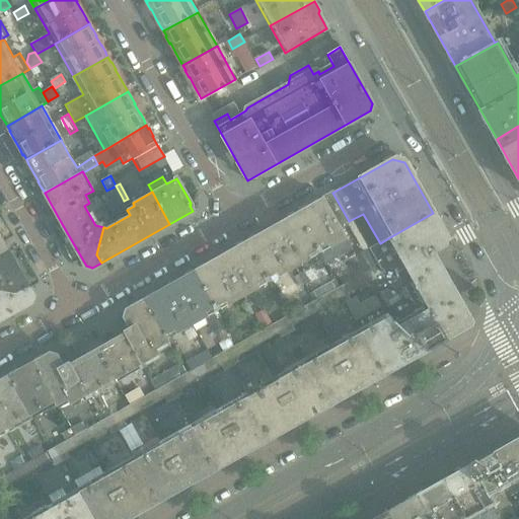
[(349,221),(332,193),(323,198),(321,199),(345,240),(347,238),(340,227),(349,221)]
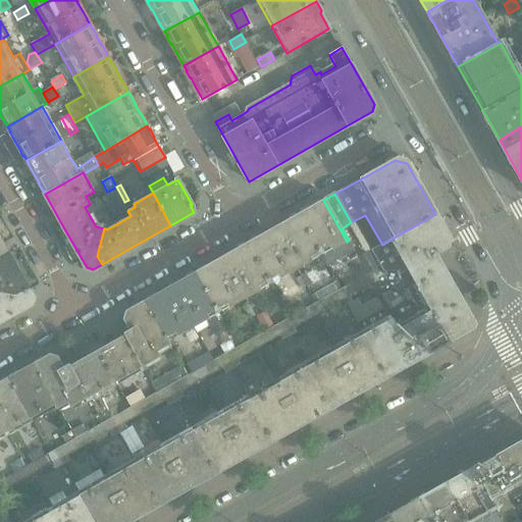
[(347,242),(323,200),(300,213),(322,255),(347,242)]
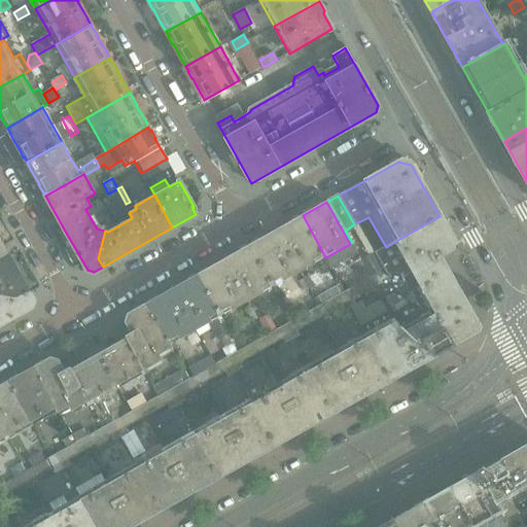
[(274,286),(325,257),(303,215),(251,245),(274,286)]
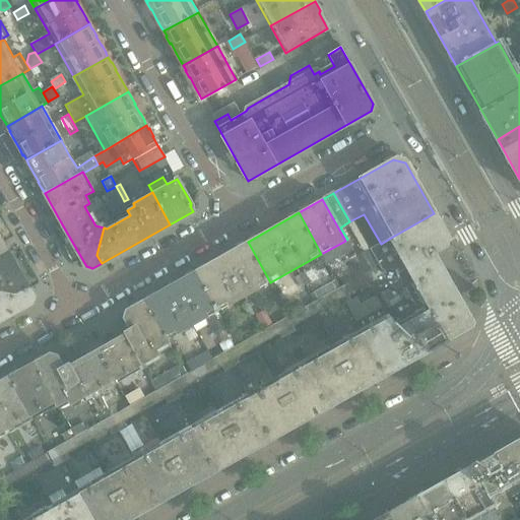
[(461,301),(441,265),(440,265),(433,252),(445,245),(447,237),(434,213),(389,239),(406,270),(398,274),(414,304),(434,309),(437,316),(461,303),(460,301),(461,301)]
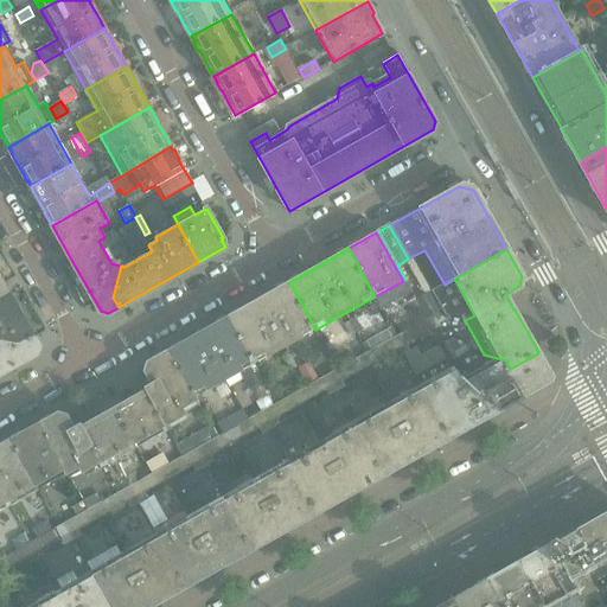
[(32,334),(0,276),(0,338),(18,343),(32,334)]
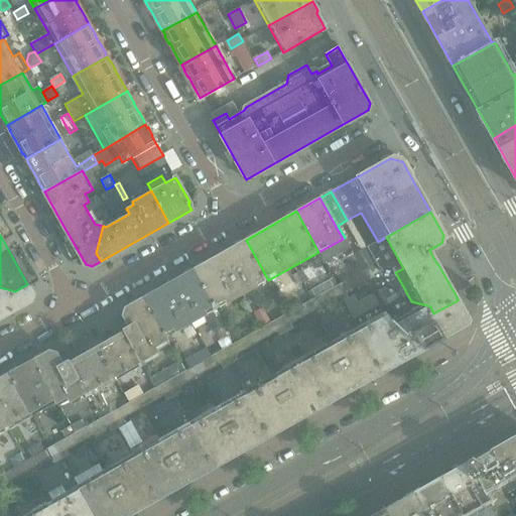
[(217,309),(268,280),(246,240),(195,268),(217,309)]
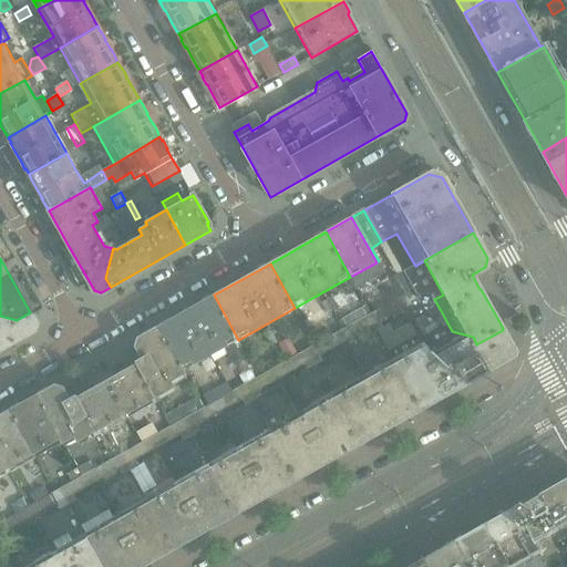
[(399,298),(390,281),(382,267),(374,271),(380,282),(379,284),(390,302),(399,298)]
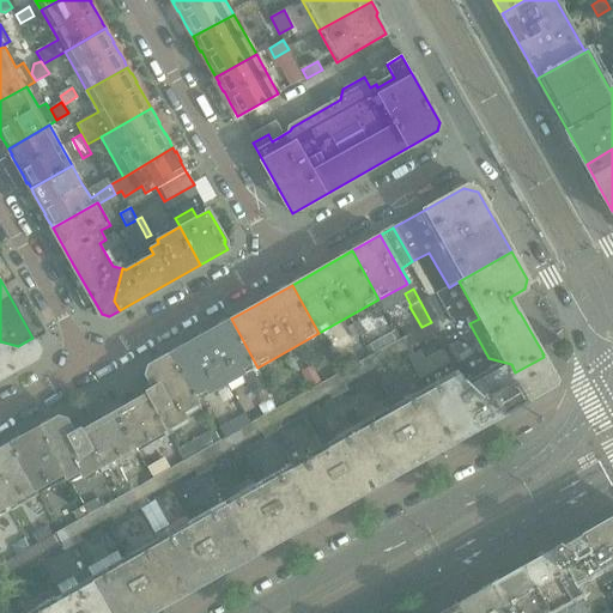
[(243,376),(258,368),(231,319),(170,353),(198,401),(228,384),(229,388),(246,380),(243,376)]
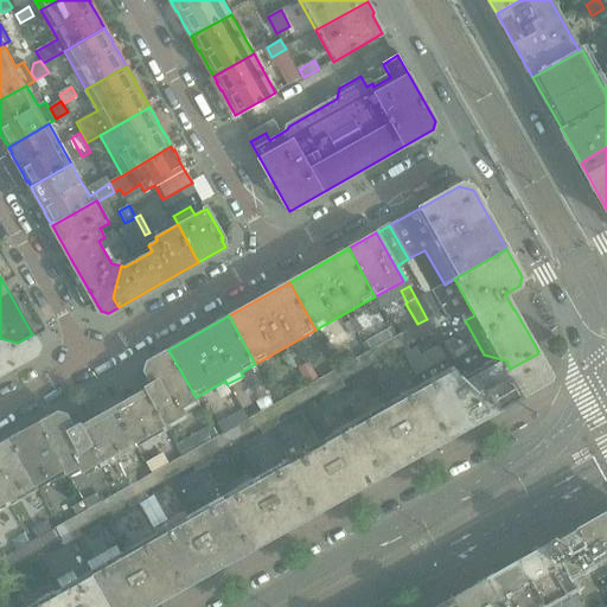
[(407,345),(439,327),(440,326),(434,315),(427,319),(417,324),(396,336),(393,338),(402,355),(410,350),(407,345)]
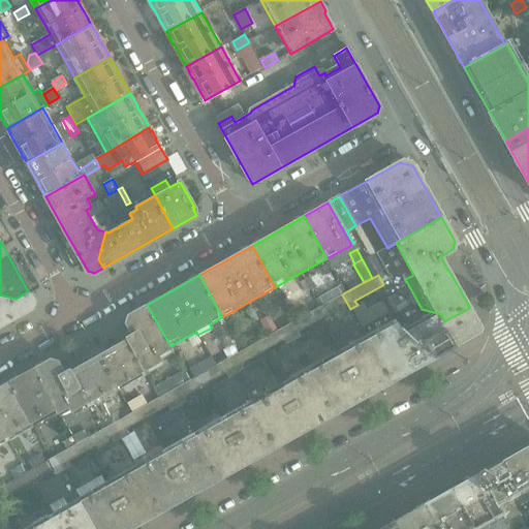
[(304,279),(300,282),(306,292),(310,289),(304,279)]
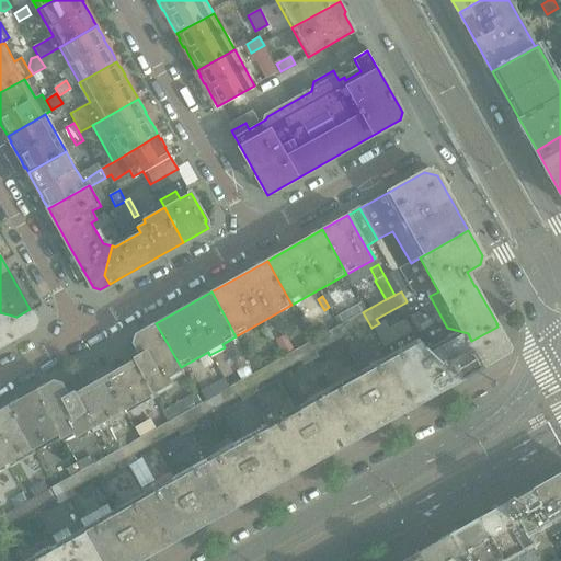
[(355,317),(363,312),(366,310),(362,302),(335,318),(340,325),(341,324),(348,320),(355,317)]
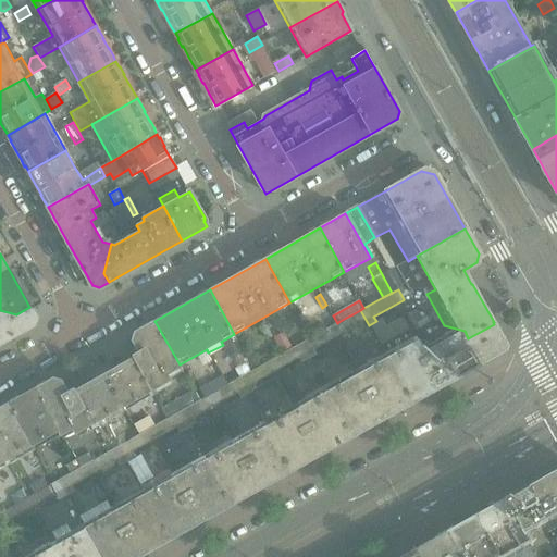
[(0,343),(34,324),(36,318),(29,307),(16,314),(0,310),(0,343)]
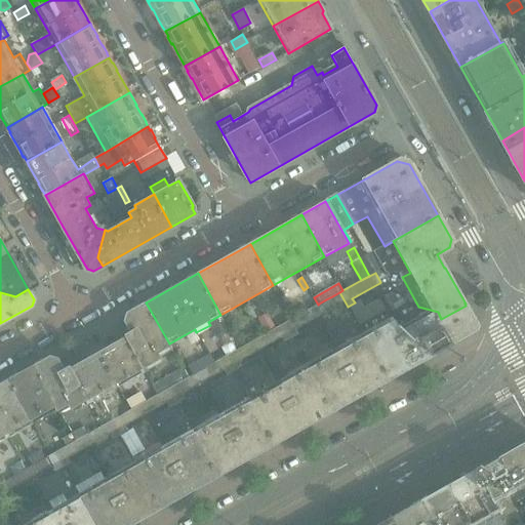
[(339,292),(332,296),(338,306),(340,311),(348,307),(339,292)]
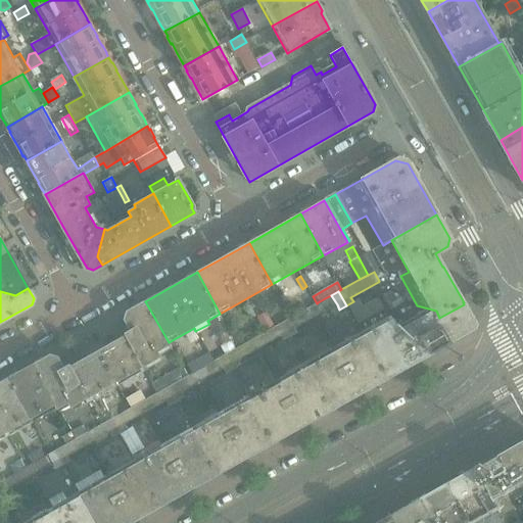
[(449,340),(471,328),(473,321),(464,304),(439,318),(436,311),(417,305),(391,321),(376,295),(371,292),(362,297),(367,306),(352,315),(364,336),(386,377),(449,341),(449,340)]
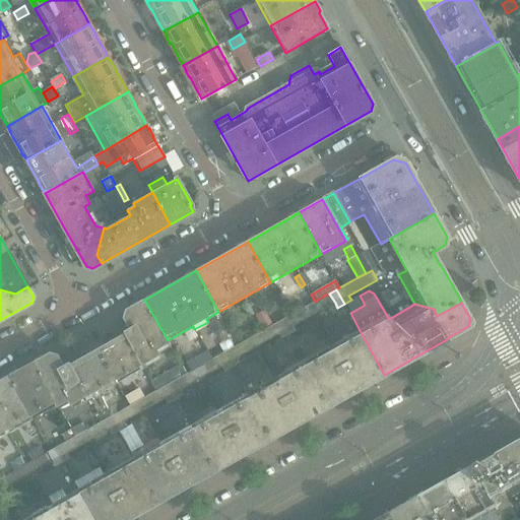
[(329,294),(323,297),(328,307),(335,303),(329,294)]
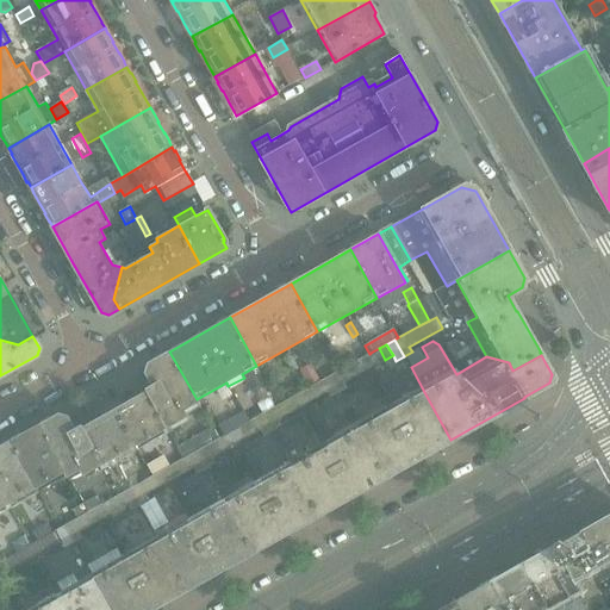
[(379,348),(371,353),(377,365),(385,360),(379,348)]
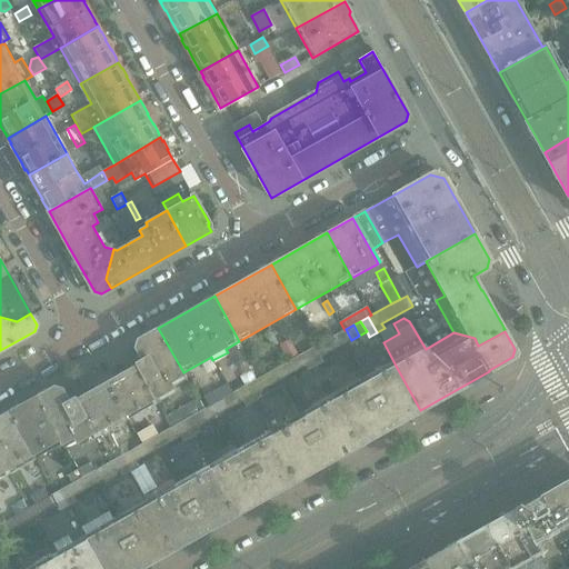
[(175,389),(171,385),(186,378),(183,372),(158,328),(138,339),(136,347),(143,361),(107,382),(125,417),(175,389)]
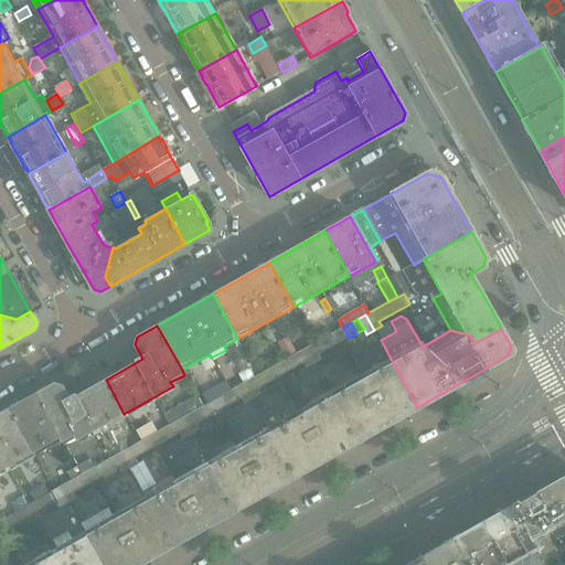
[(342,328),(337,331),(342,341),(349,338),(343,327),(342,328)]
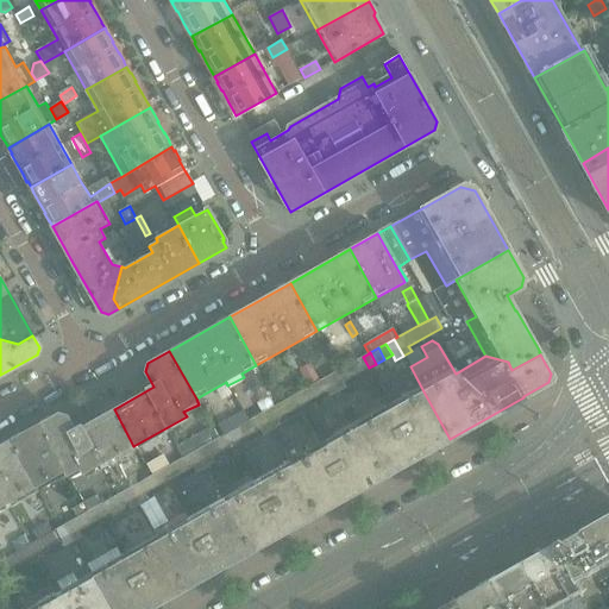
[(297,369),(290,357),(286,359),(293,371),(297,369)]
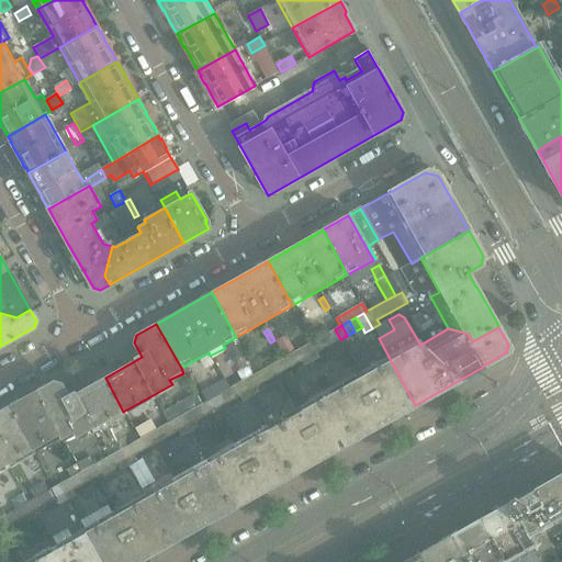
[(335,329),(326,334),(333,344),(340,339),(335,329)]
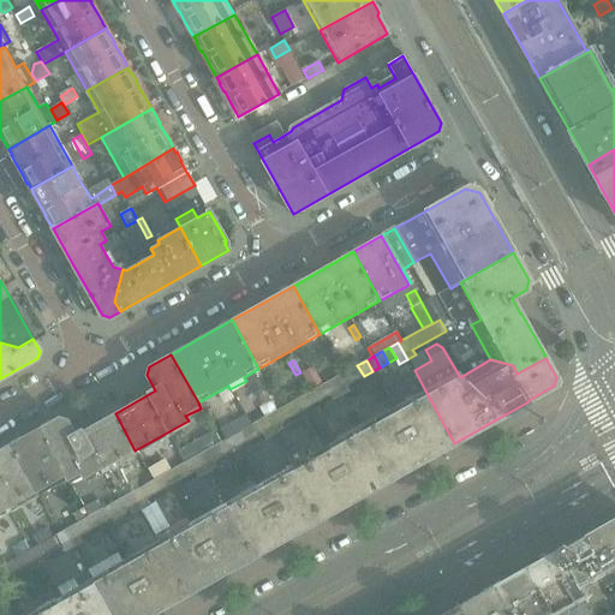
[(357,365),(348,370),(356,381),(364,376),(357,365)]
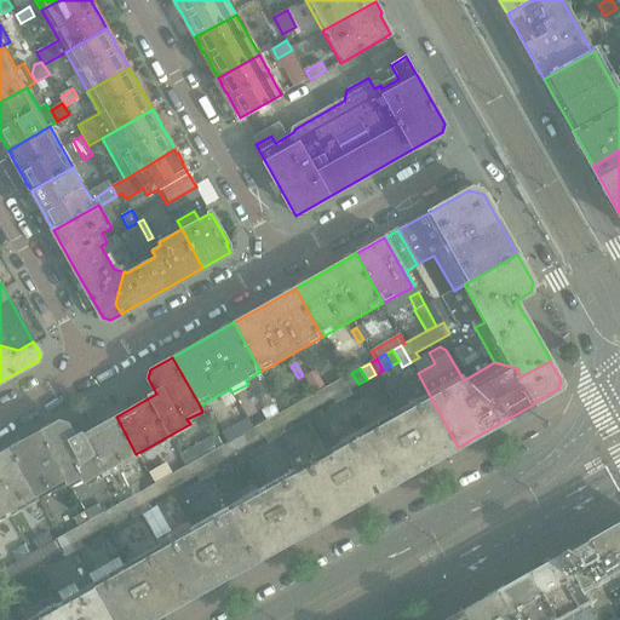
[(325,386),(315,371),(304,377),(313,392),(325,386)]
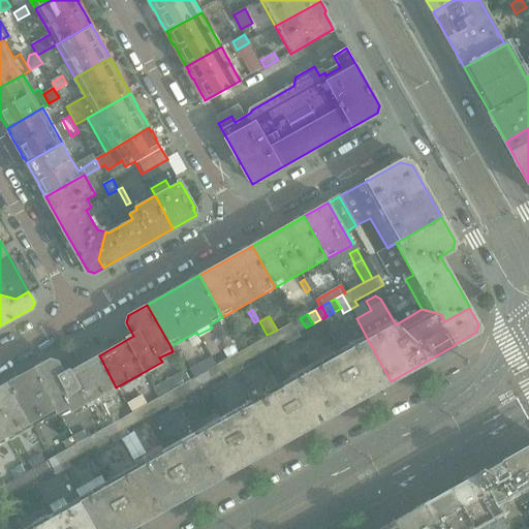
[(229,330),(222,318),(211,324),(218,337),(229,330)]
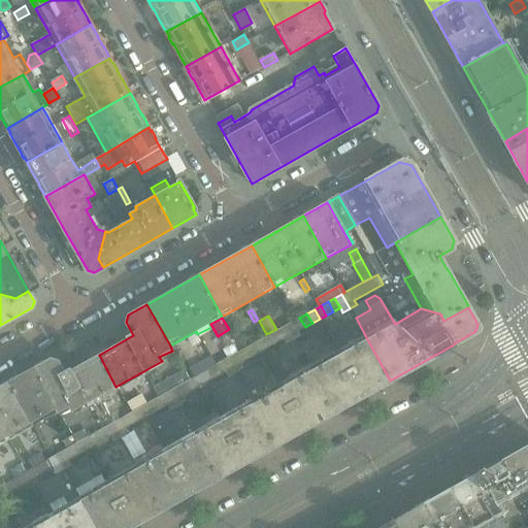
[(299,318),(292,322),(298,331),(305,327),(299,318)]
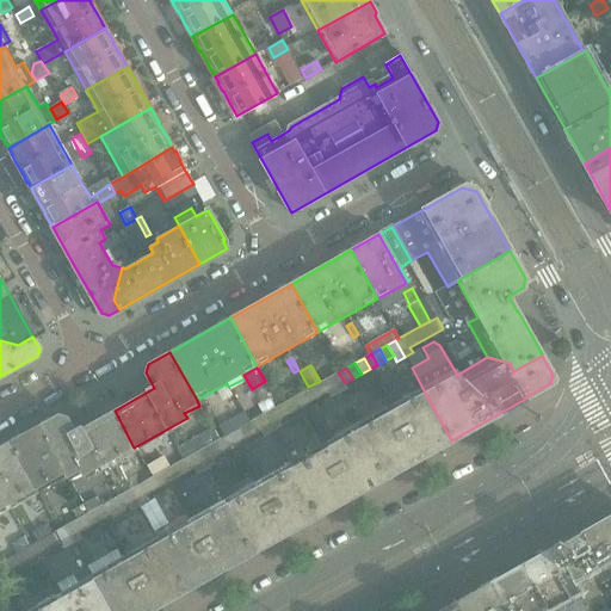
[(338,372),(329,377),(339,394),(345,390),(347,389),(345,383),(338,372)]
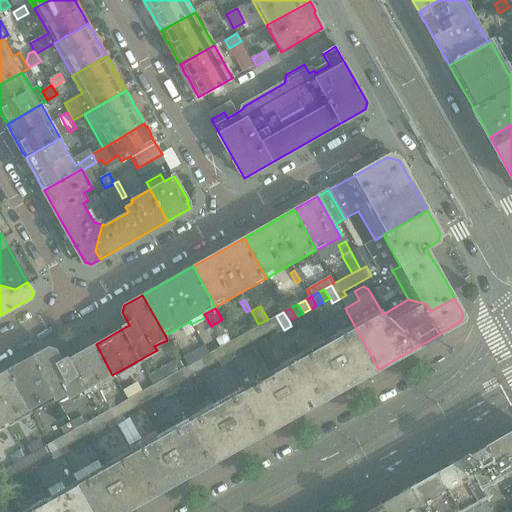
[(276,316),(269,320),(274,330),(276,334),(284,330),(276,316)]
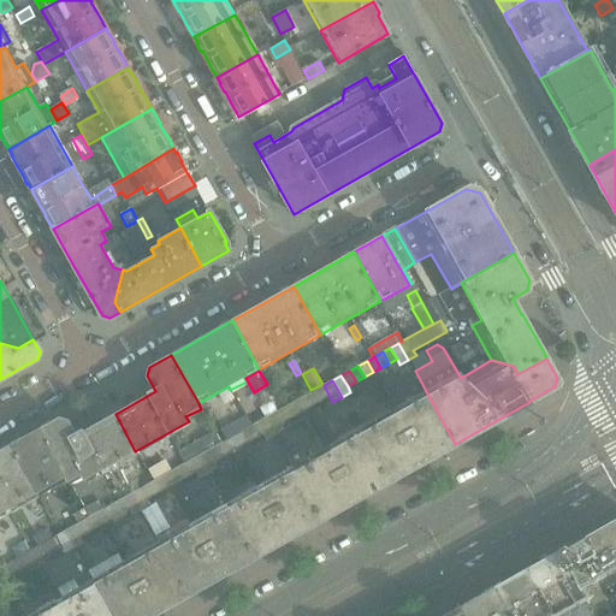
[(324,385),(315,390),(321,402),(330,397),(324,385)]
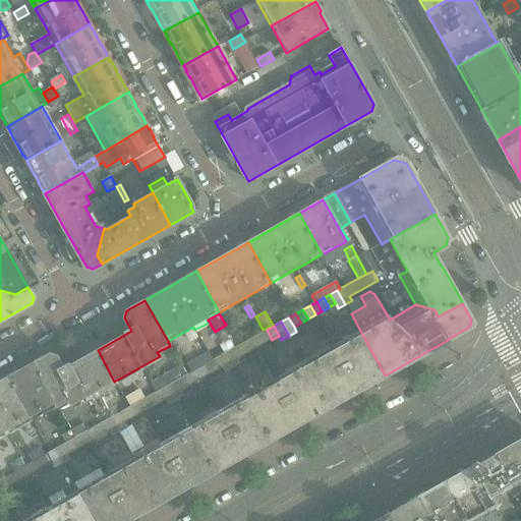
[(267,330),(259,334),(265,343),(272,340),(267,330)]
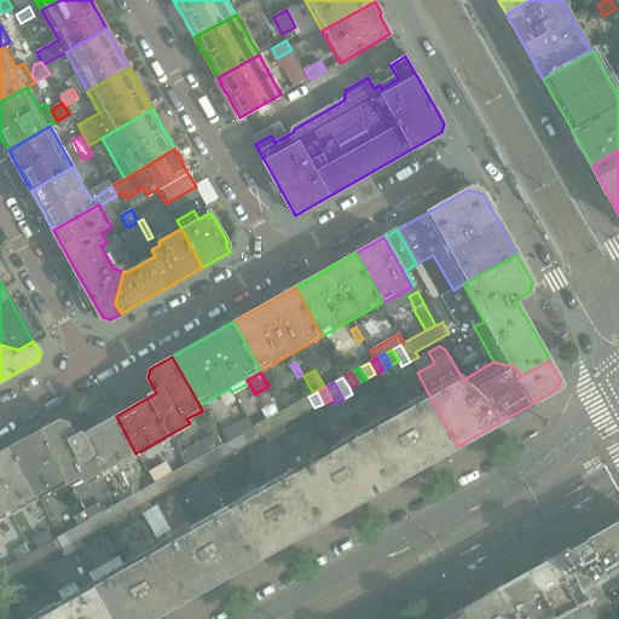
[(249,429),(252,428),(233,397),(229,400),(236,412),(231,416),(236,424),(220,433),(226,443),(232,439),(241,434),(249,429)]
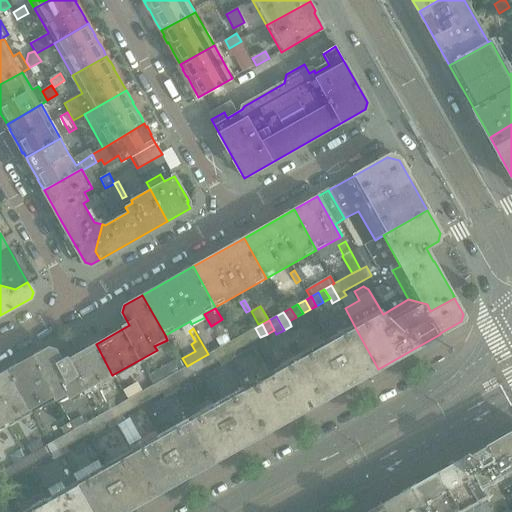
[(255,328),(248,331),(254,341),(260,337),(255,328)]
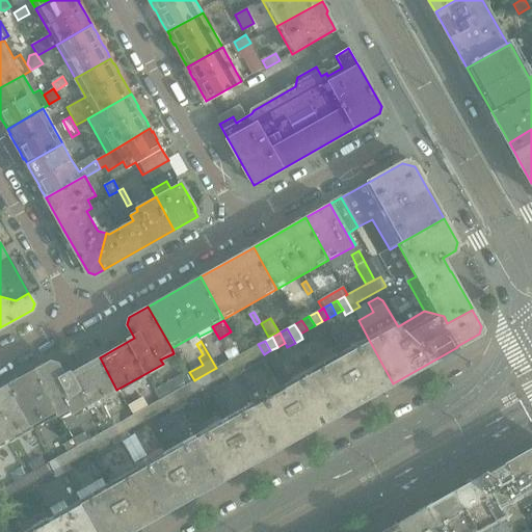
[(393,383),(370,342),(315,373),(338,415),(393,383)]
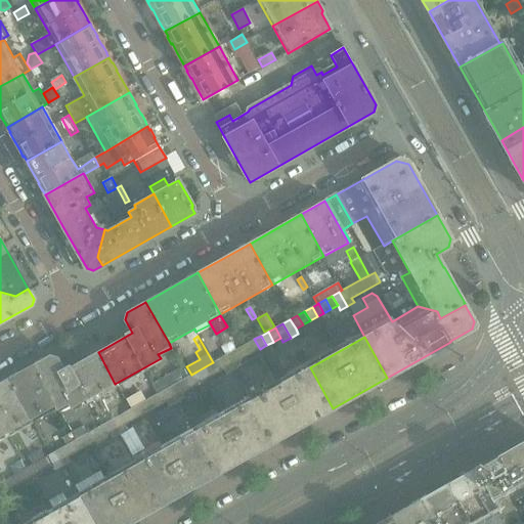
[(254,339),(247,343),(253,353),(260,349),(254,339)]
